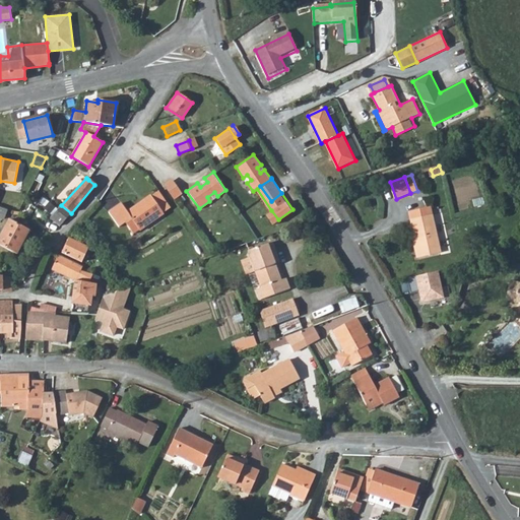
[(163,184),(170,195),(178,190),(170,179),(163,184)]
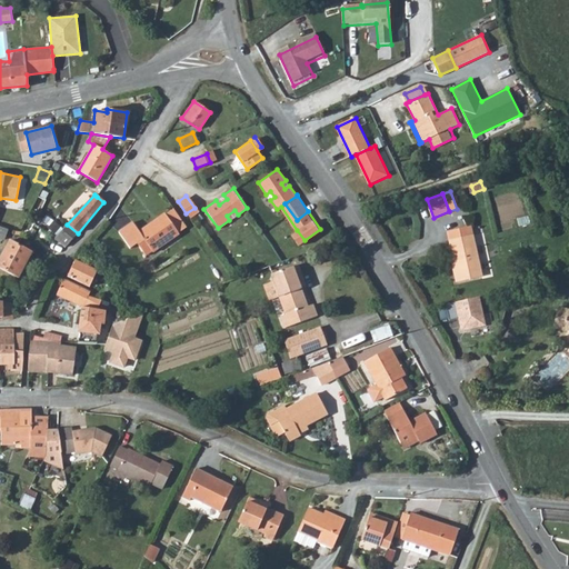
[(195,208),(186,213),(189,218),(198,212),(195,208)]
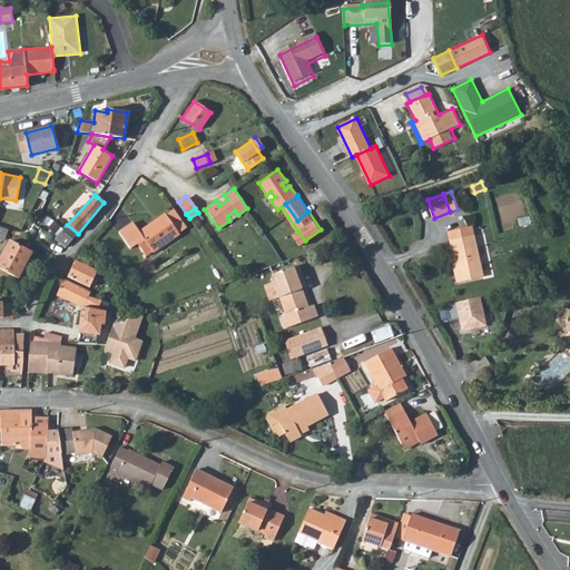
[(173,210),(164,216),(177,233),(185,227),(173,210)]
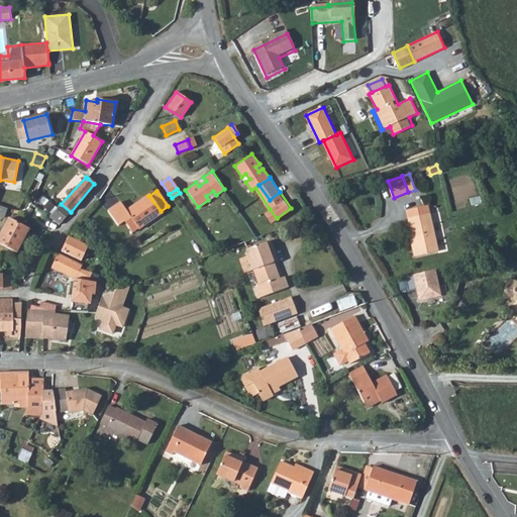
[(119,203),(107,211),(116,226),(123,221),(131,232),(136,228),(137,230),(162,213),(161,211),(148,196),(147,194),(125,210),(119,203)]
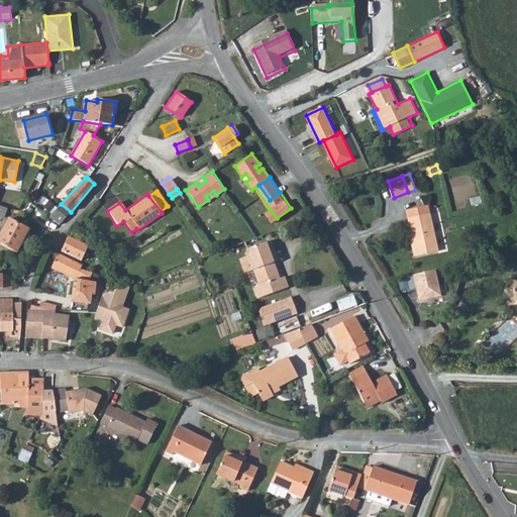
[(59,225),(71,212),(61,204),(49,217),(59,225)]
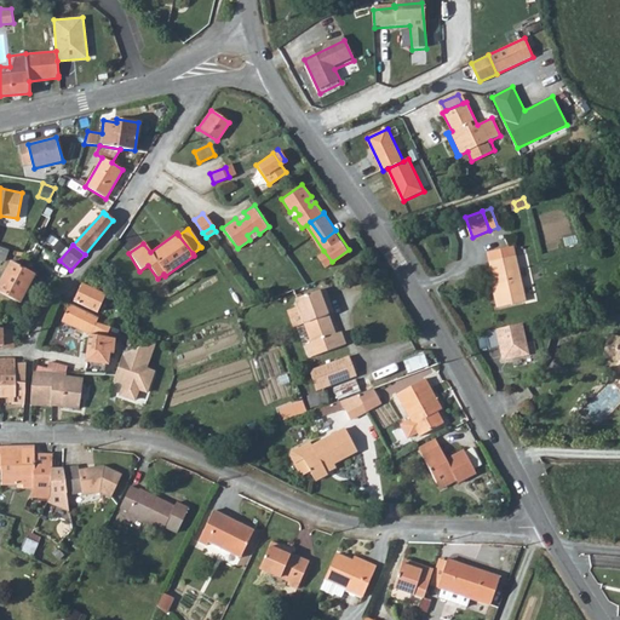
[(516,256),(515,247),(491,253),(492,262),(516,256)]
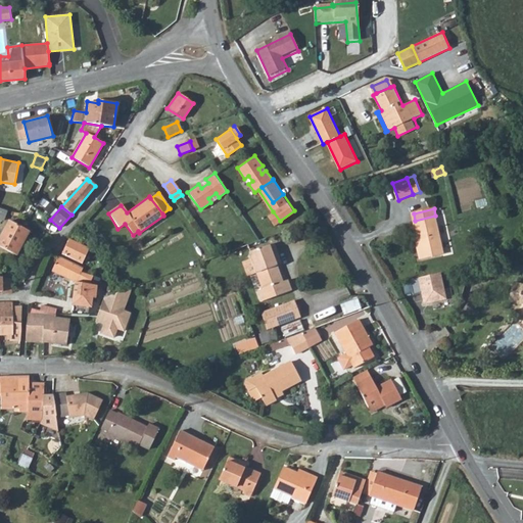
[(280,221),(273,211),(269,215),(276,224),(280,221)]
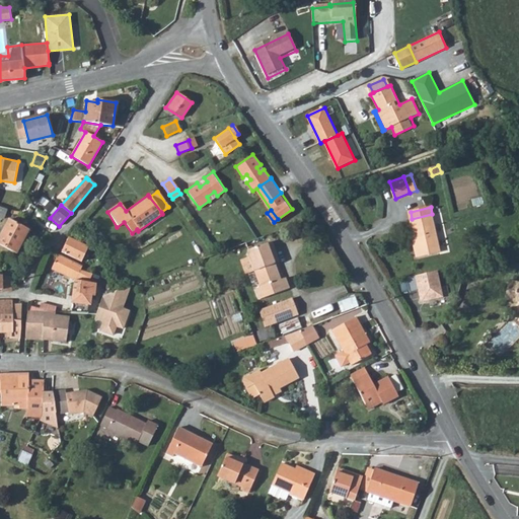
[(420,256),(441,252),(432,214),(412,219),(420,256)]
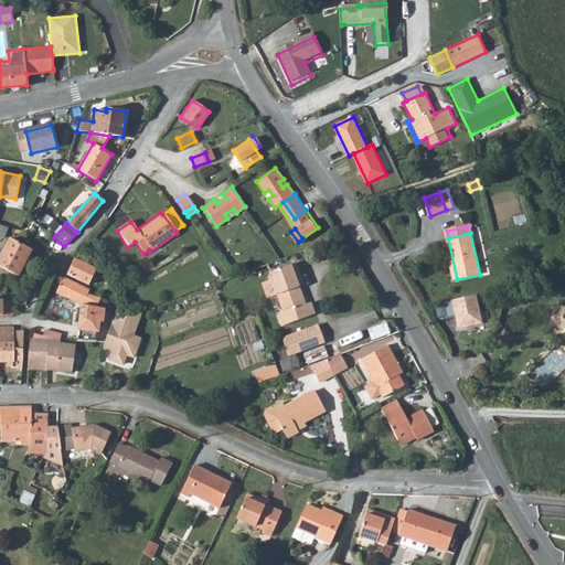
[(30,249),(10,240),(0,255),(0,266),(17,275),(30,249)]
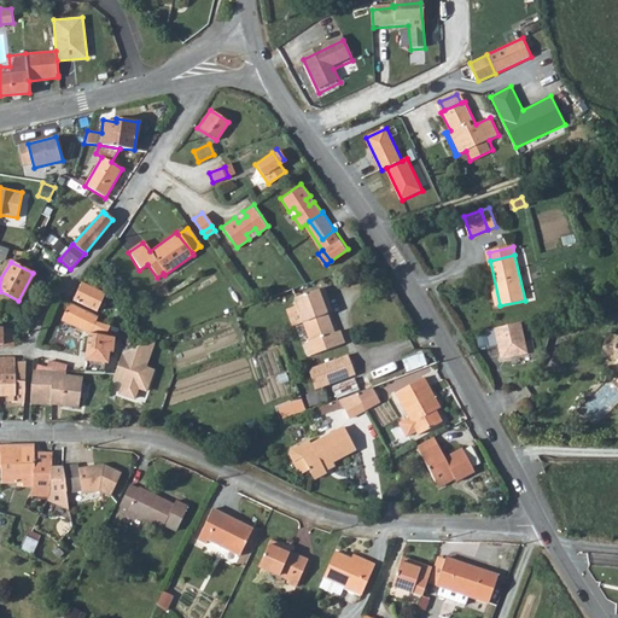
[(104,293),(80,283),(73,301),(97,312),(104,293)]
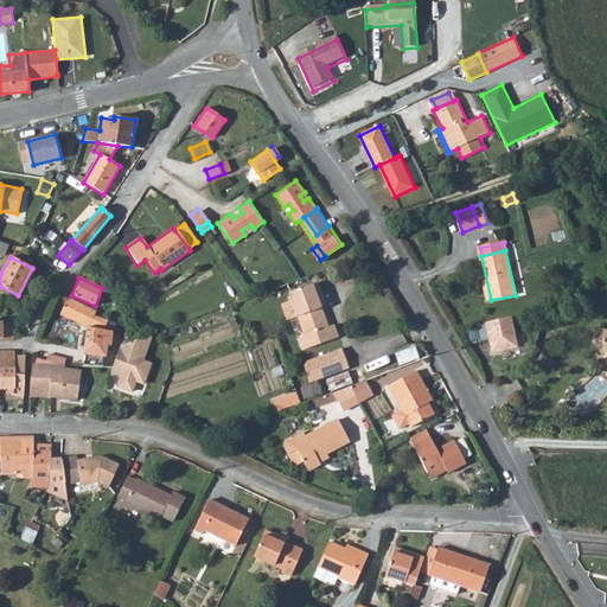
[(291,300),(298,317),(304,336),(299,338),(304,351),(324,343),(319,330),(327,327),(320,308),(315,296),(320,294),(315,283),(288,294),(291,300)]
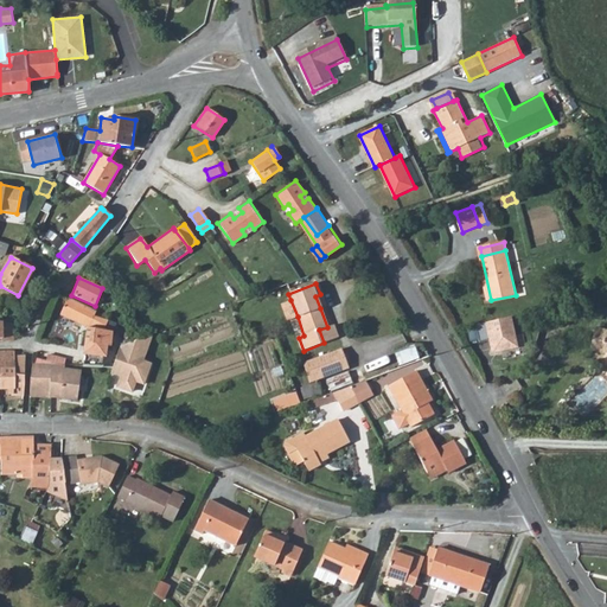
[(325,306),(320,294),(315,296),(320,308),(325,306)]
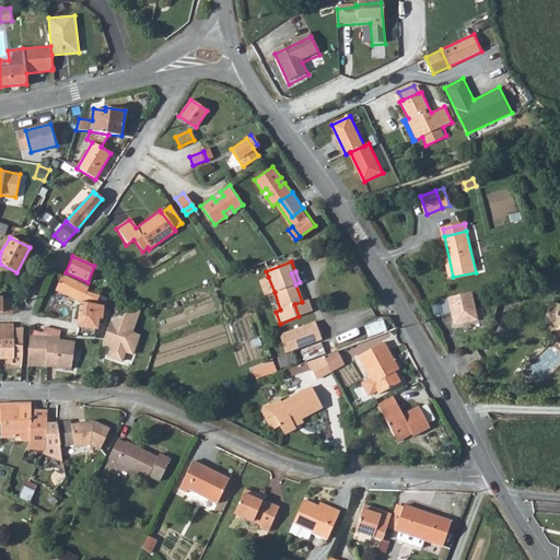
[(85,291),(88,287),(61,275),(55,290),(80,301),(81,302),(85,291)]
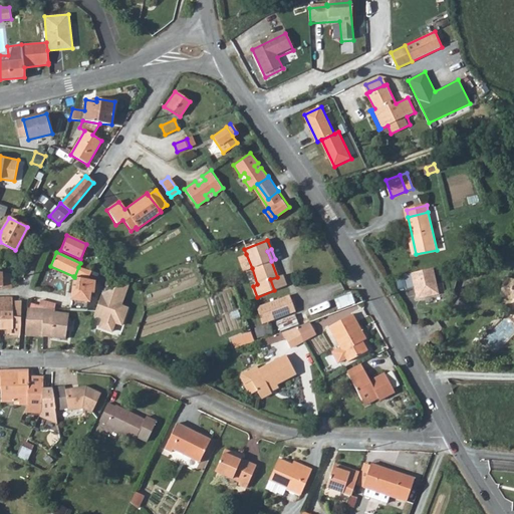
[(243,271),(252,268),(246,254),(238,257),(243,271)]
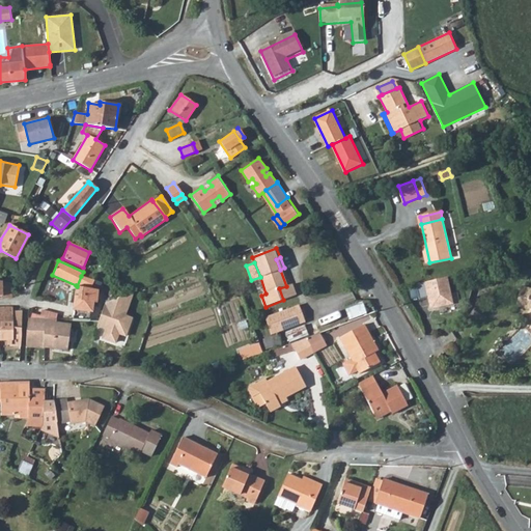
[(93,280),(81,276),(77,286),(88,288),(90,289),(93,280)]
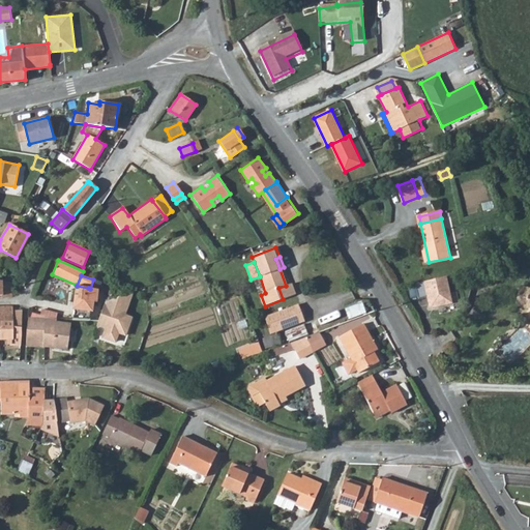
[(447,277),(416,285),(420,299),(429,297),(431,305),(435,308),(454,304),(447,277)]
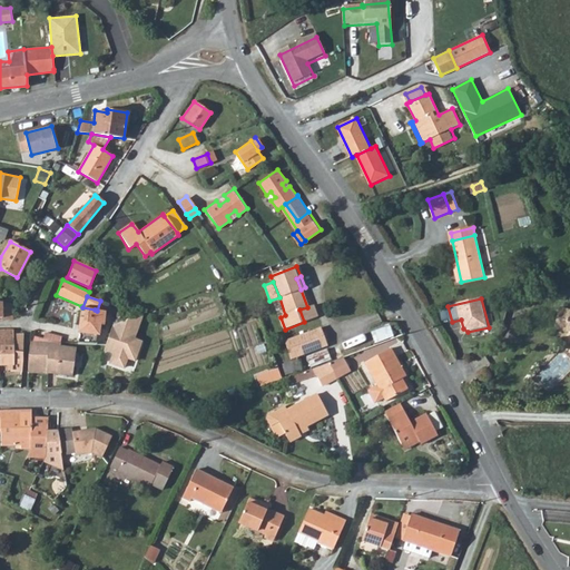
[(1,317),(11,316),(11,305),(1,305),(1,317)]
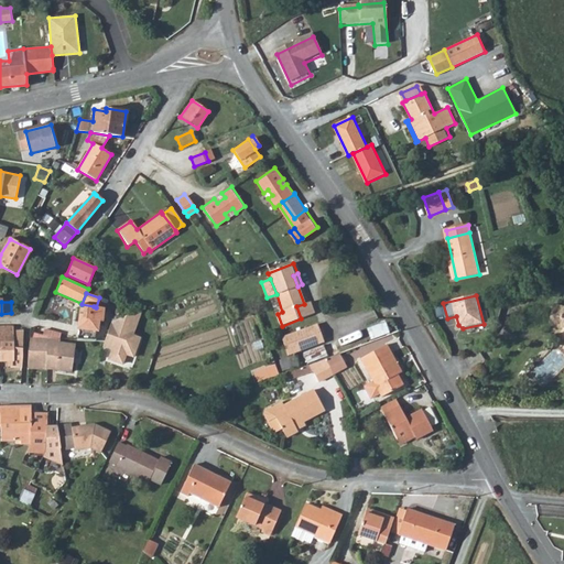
[(296,306),(301,318),(314,314),(308,302),(304,304),(296,306)]
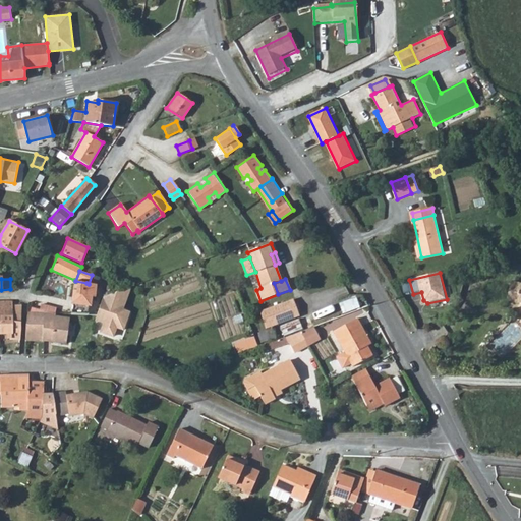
[(71,303),(92,306),(96,285),(89,284),(87,283),(75,281),(74,280),(71,303)]
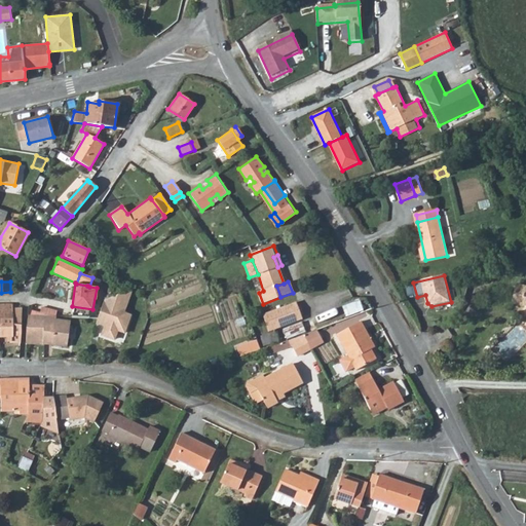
[(514,303),(524,305),(525,295),(518,293),(520,285),(518,285),(514,303)]
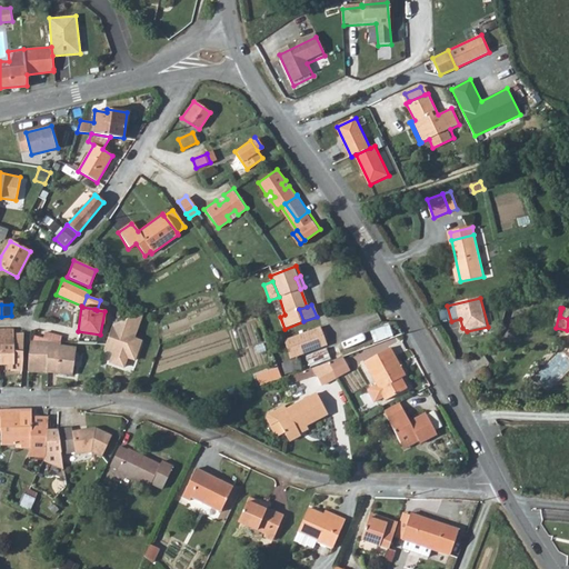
[(111,325),(103,350),(112,353),(109,362),(125,368),(128,360),(136,361),(142,339),(136,337),(145,312),(111,325)]
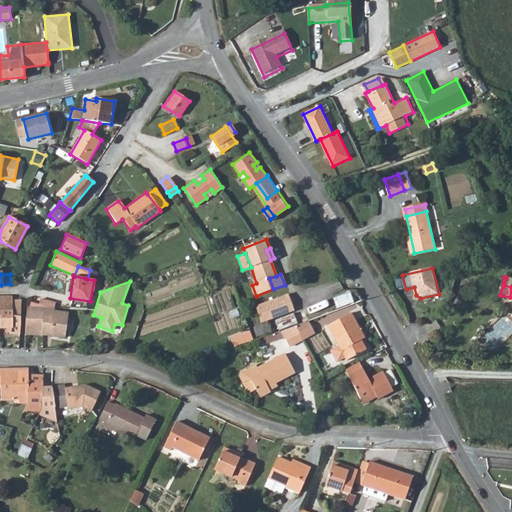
[(334,297),(338,306),(350,302),(347,292),(334,297)]
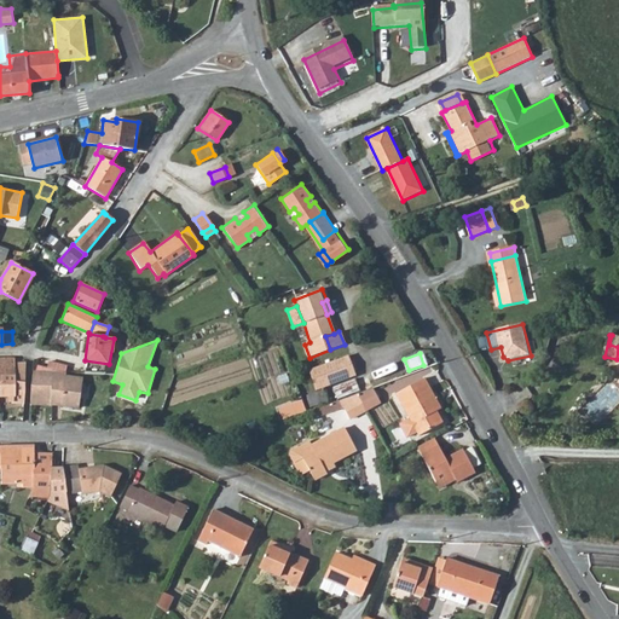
[(346,356),(341,358),(350,377),(354,375),(346,356)]
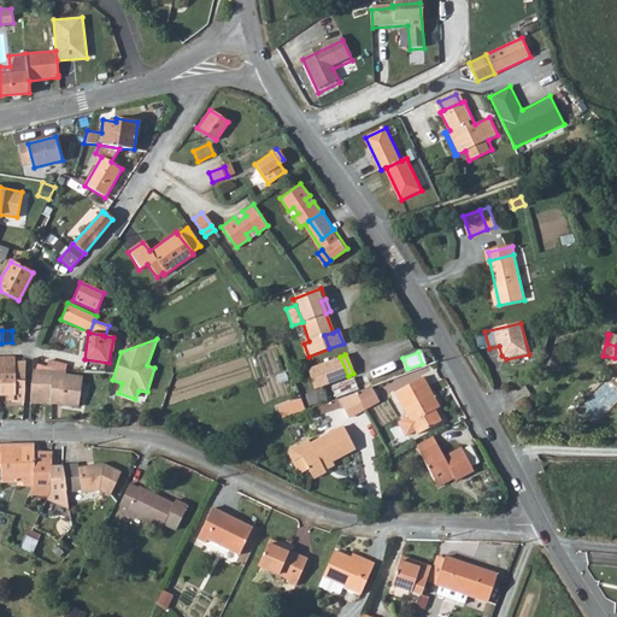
[(0,375),(13,375),(13,362),(13,358),(0,357),(0,375)]
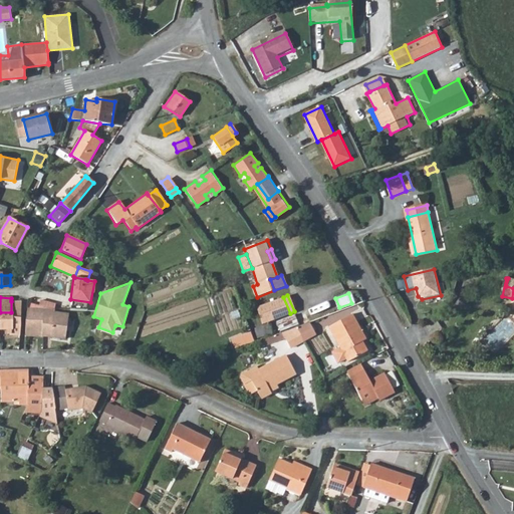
[(290,313),(283,297),(256,308),(262,324),(290,313)]
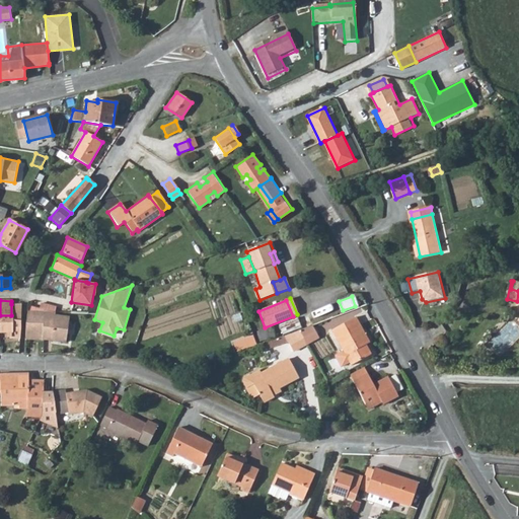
[(9,339),(19,339),(20,304),(11,304),(11,315),(0,315),(0,332),(7,332),(7,337),(9,337),(9,339)]
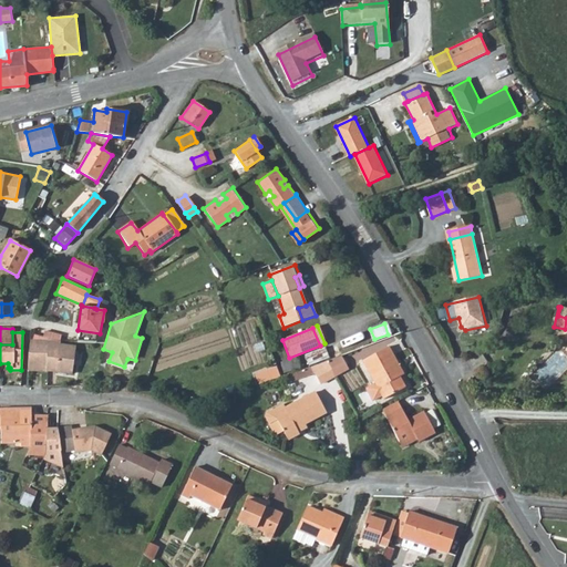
[(28,357),(28,371),(47,371),(71,374),(75,347),(59,344),(59,341),(48,340),(29,341),(28,357)]
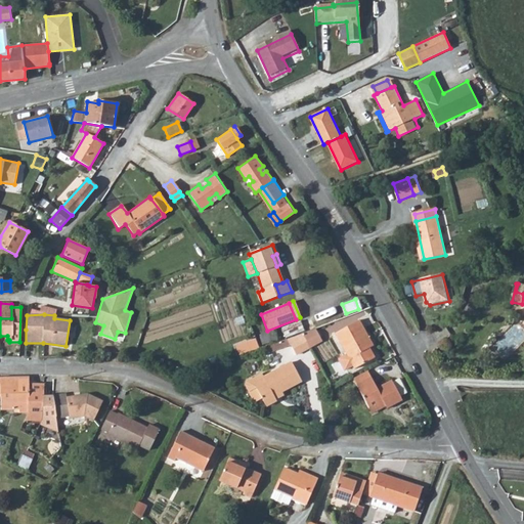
[(303,331),(299,321),(280,329),(285,339),(303,331)]
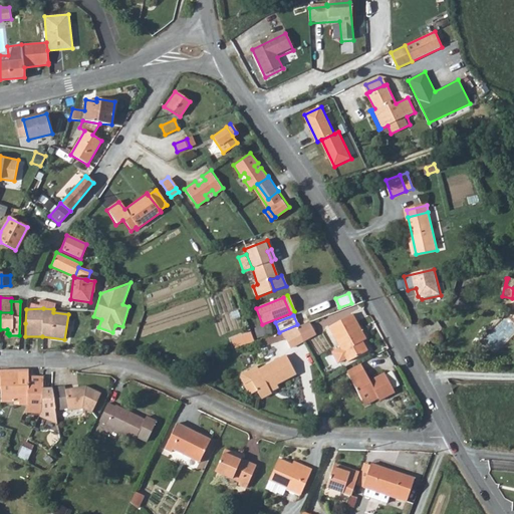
[(360,342),(361,341),(352,324),(355,322),(351,315),(327,327),(338,347),(332,350),(331,354),(335,361),(338,362),(345,359),(346,361),(366,351),(360,342)]
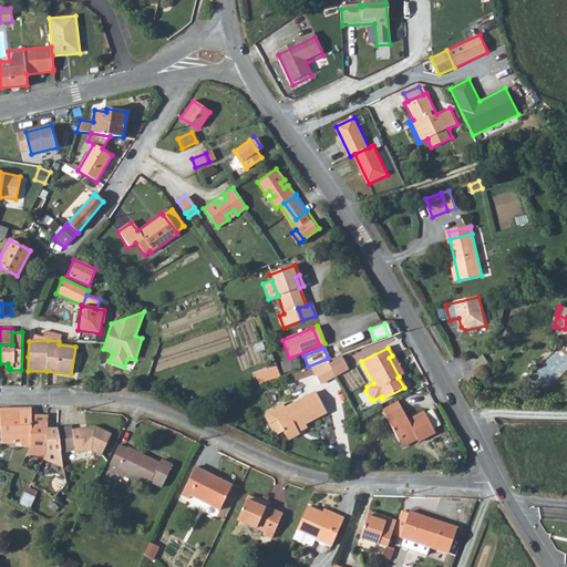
[(389,358),(399,377),(402,374),(392,356),(389,358)]
